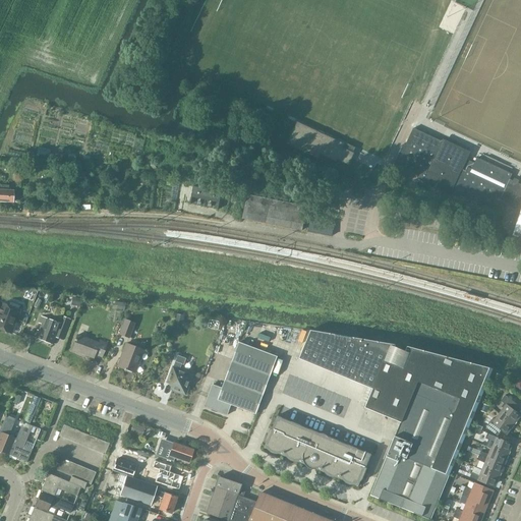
[(349,166),(352,159),(354,154),(343,148),(345,145),(297,122),(287,145),(319,160),(321,156),(337,163),(338,160),(349,166)]
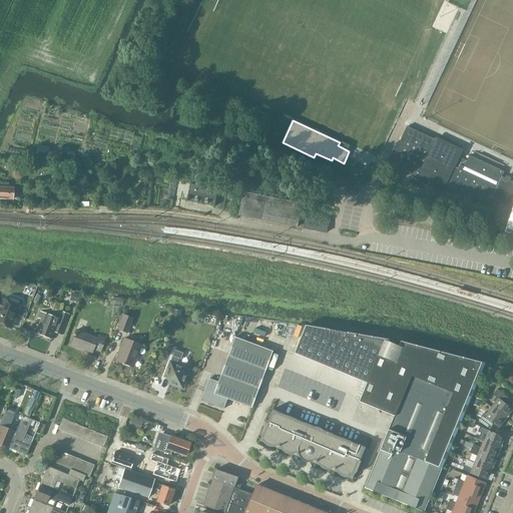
[(401,143),(400,142),(390,163),(414,174),(413,177),(444,192),(446,187),(464,195),(466,192),(475,197),(477,195),(483,198),(485,193),(512,206),(512,208),(505,232),(512,234),(512,181),(510,180),(511,178),(507,176),(506,179),(502,177),(504,173),(470,157),(468,160),(460,157),(463,151),(438,139),(437,140),(408,127),(401,143)]
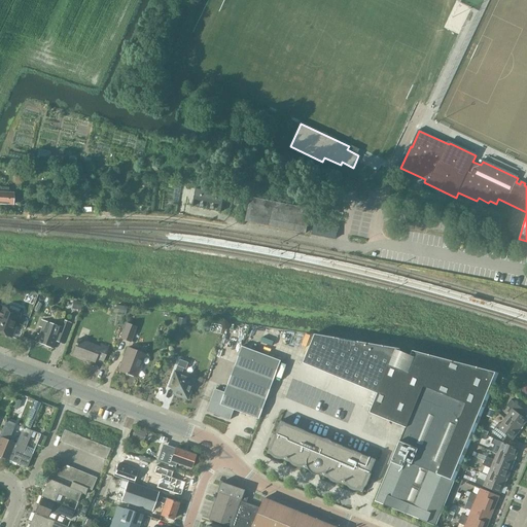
[(54,156),(53,164),(61,165),(62,157),(54,156)]
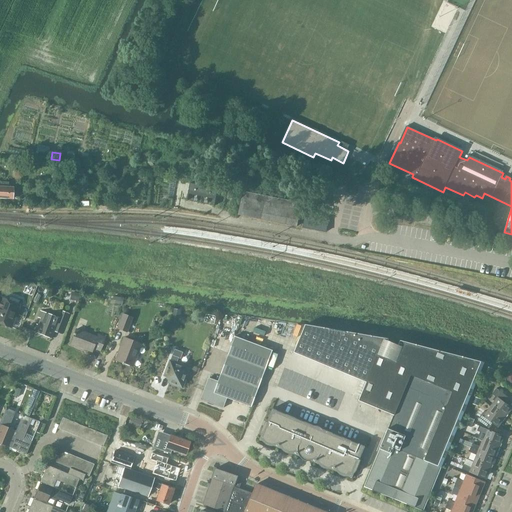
[(13,197),(17,197),(18,188),(8,188),(8,183),(1,182),(1,187),(0,187),(0,199),(13,200),(13,197)]
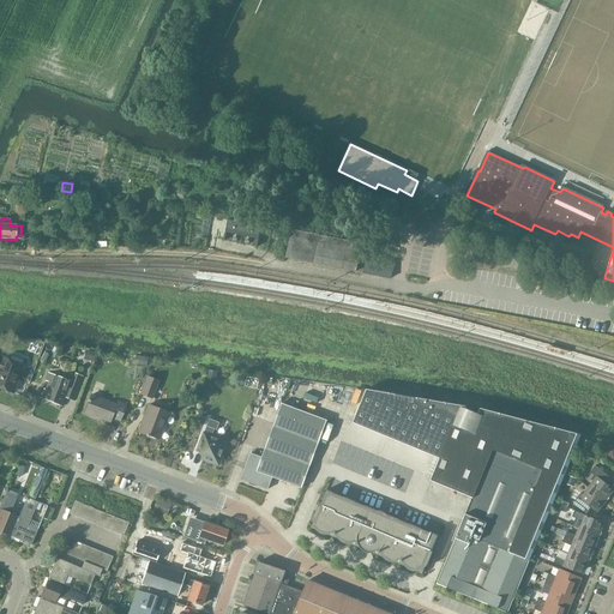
[(257,246),(262,226),(228,218),(224,239),(227,232),(258,238),(257,246)]
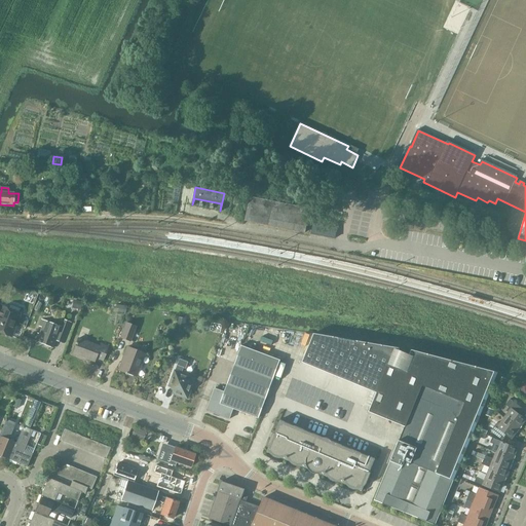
[(250,195),(245,220),(304,232),(309,208),(250,195)]
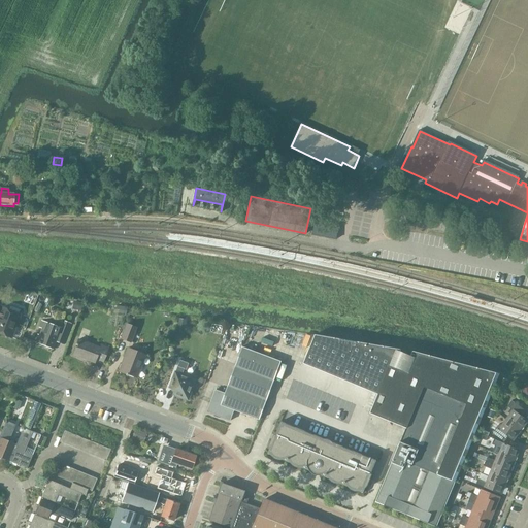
[(116,306),(116,309),(119,310),(118,315),(126,316),(127,308),(116,306)]
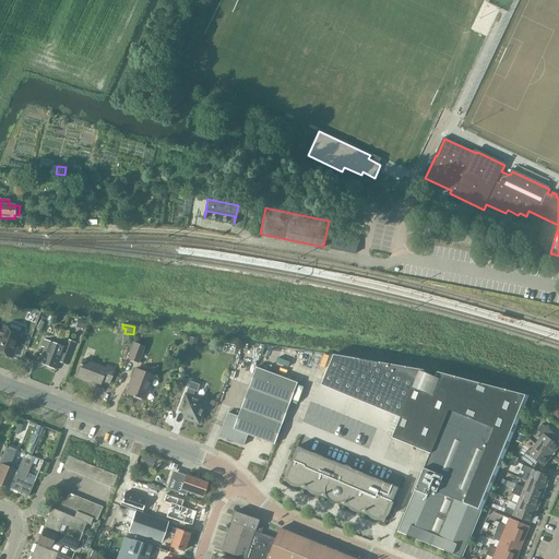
[(0,354),(11,359),(21,334),(0,325),(0,354)]
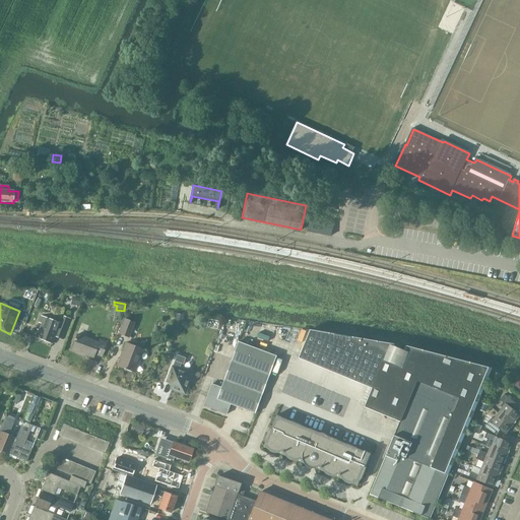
[(178,314),(176,325),(182,327),(184,315),(178,314)]
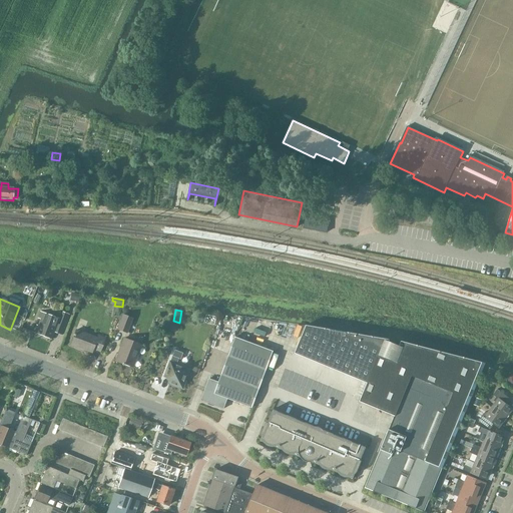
[(51,341),(54,334),(62,337),(70,316),(62,313),(59,320),(40,313),(37,320),(40,321),(38,328),(35,326),(32,333),(51,341)]
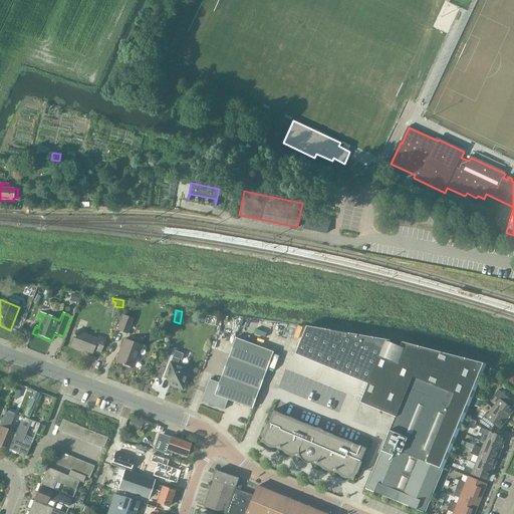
[(123,316),(117,331),(126,334),(133,319),(123,316)]
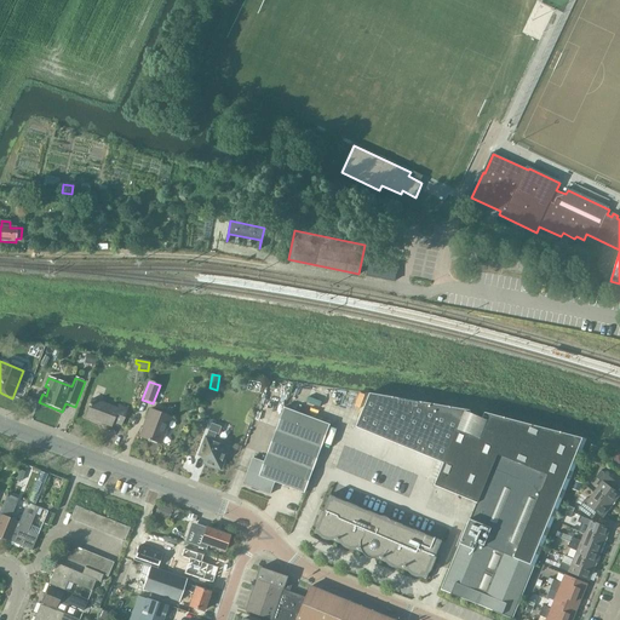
[(371,394),(356,428),(445,464),(464,413),(371,394)]
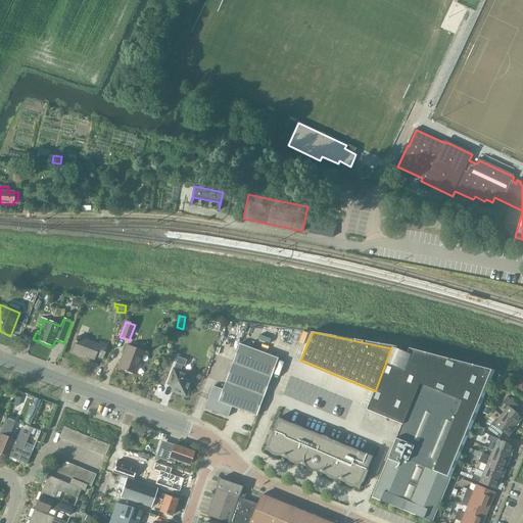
[(95,357),(103,360),(108,346),(100,343),(99,346),(78,338),(73,352),(93,361),(95,357)]
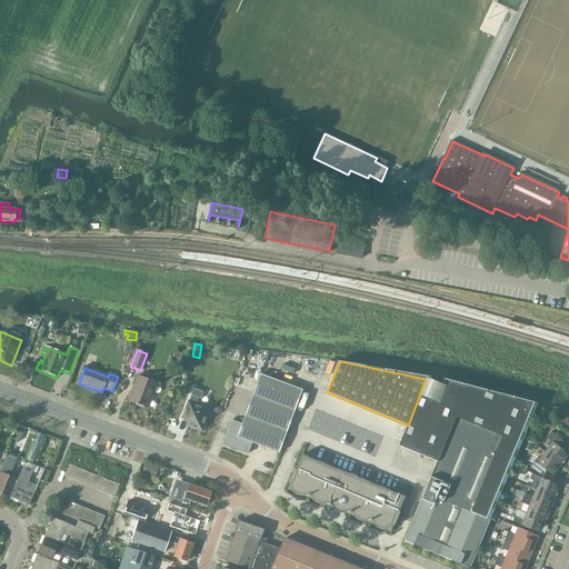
[(303,390),(261,375),(242,425),(232,420),(223,445),(248,453),(252,442),(280,452),(303,390)]
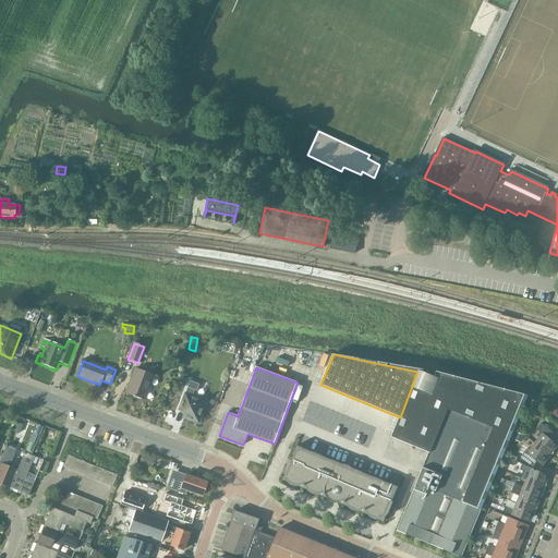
[(145,401),(154,376),(135,370),(125,393),(133,397),(133,399),(136,400),(136,398),(145,401)]
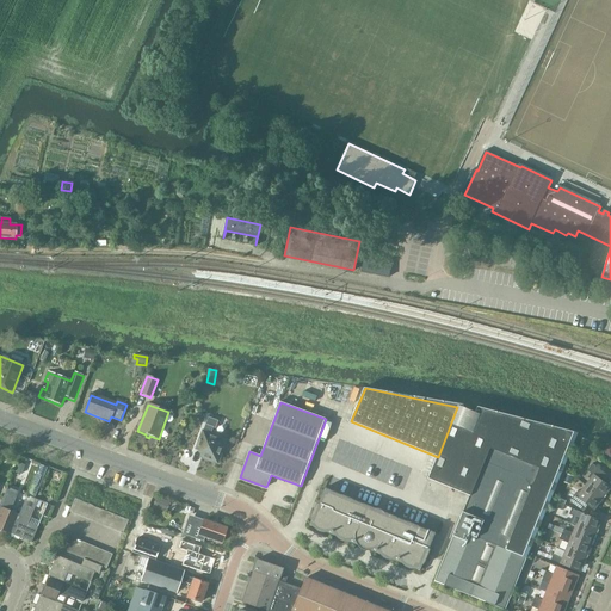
[(579,433),(457,407),(438,457),(429,479),(470,497),(434,581),(506,610),(579,433)]
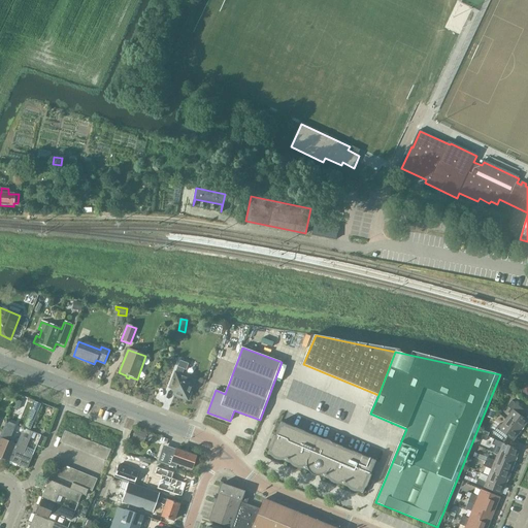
[(196,381),(183,375),(185,369),(187,370),(189,364),(180,360),(170,389),(175,391),(174,395),(189,400),(196,381)]
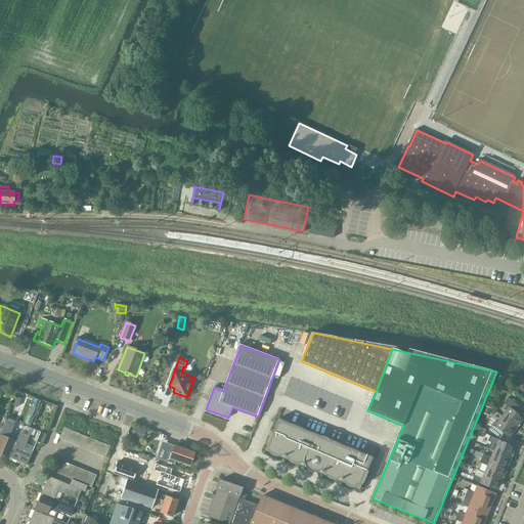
[(499,376),(496,385),(505,389),(508,379),(499,376)]
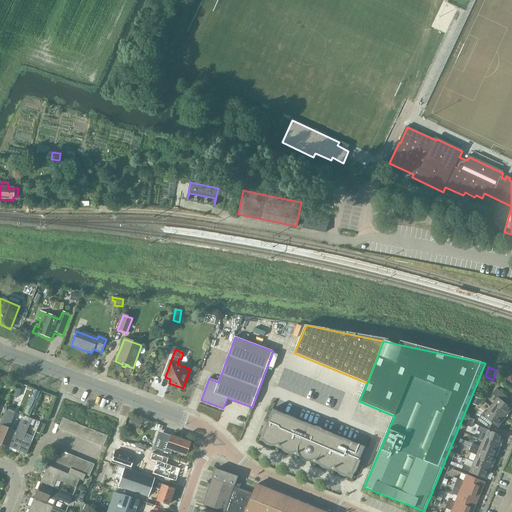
[(16,387),(13,394),(19,396),(21,389),(16,387)]
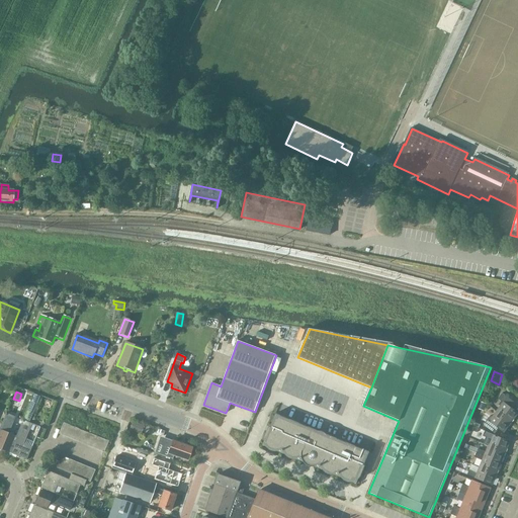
[(34,394),(31,401),(37,404),(40,397),(34,394)]
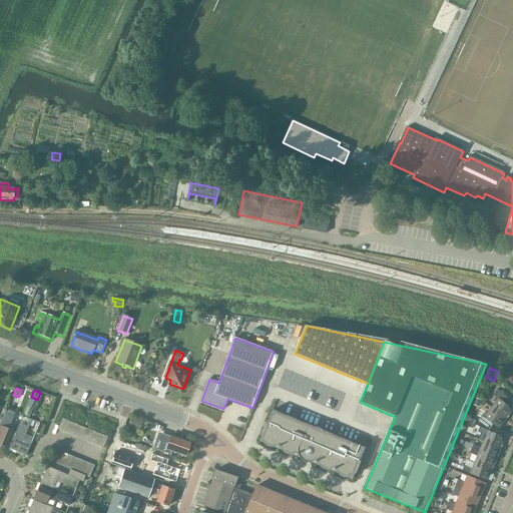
[(497,403),(493,408),(507,419),(512,411),(512,408),(509,406),(512,401),(499,390),(494,395),(498,398),(495,401),(497,403)]
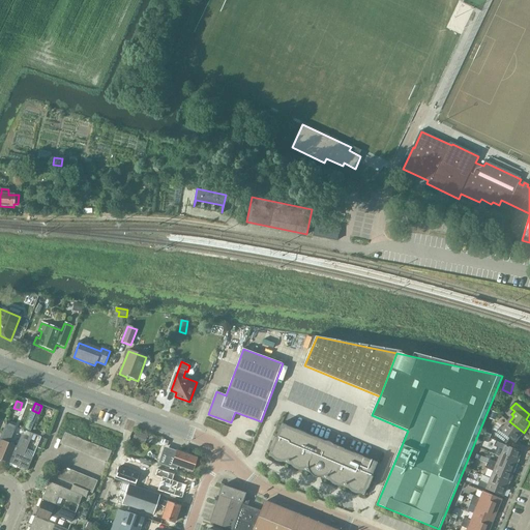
[(28,420),(23,431),(30,433),(34,423),(28,420)]
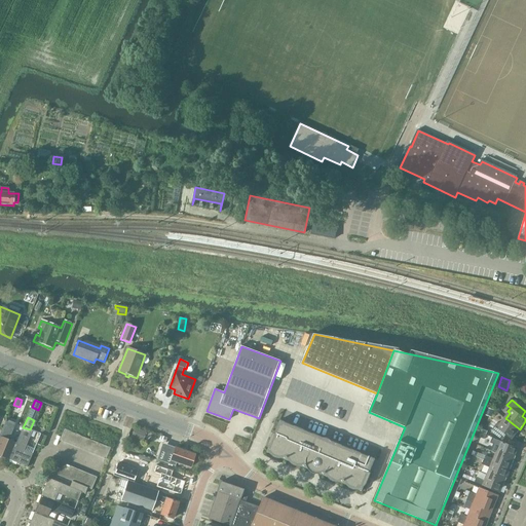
[(512,439),(520,429),(505,418),(500,424),(498,423),(492,431),(503,440),(508,436),(512,439)]
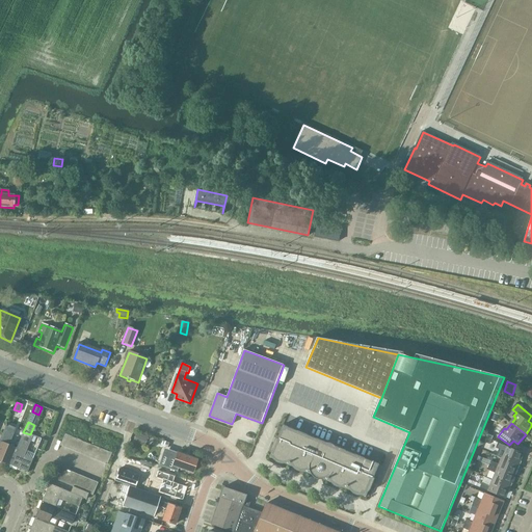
[(0,461),(9,466),(16,452),(15,452),(6,449),(15,429),(5,425),(0,437),(0,461)]
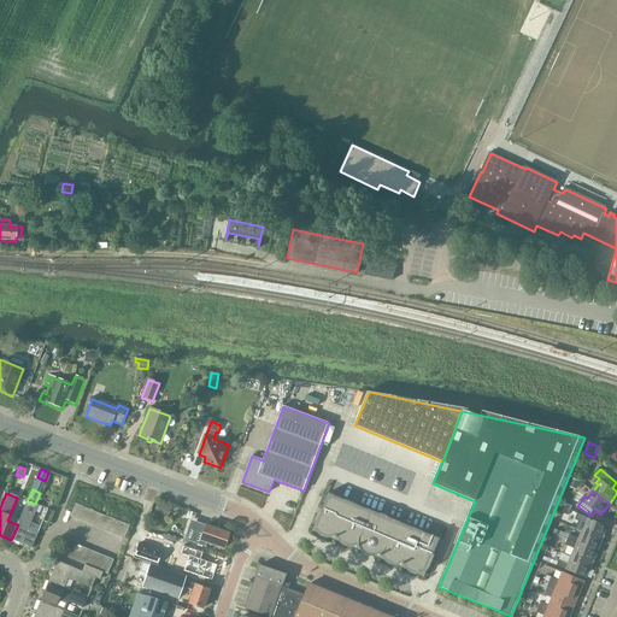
[(395,565),(398,565),(407,570),(409,571),(410,571),(411,573),(412,574),(413,574),(415,575),(417,575),(418,575),(419,575),(424,576),(440,539),(328,493),(313,530),(318,533),(318,534),(319,535),(321,536),(323,536),(324,538),(325,538),(327,538),(329,538),(330,538),(340,542),(341,544),(342,545),(344,545),(345,546),(346,546),(348,547),(350,547),(351,547),(353,547),(385,560),(386,562),(387,563),(388,564),(389,564),(392,565),(393,565),(394,565),(395,565)]
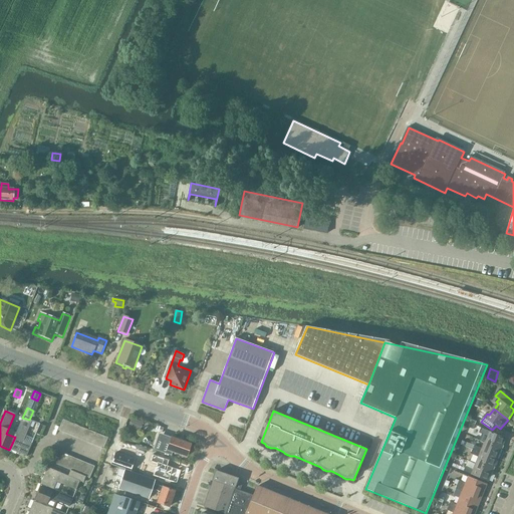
[(130,417),(125,427),(141,432),(145,422),(130,417)]
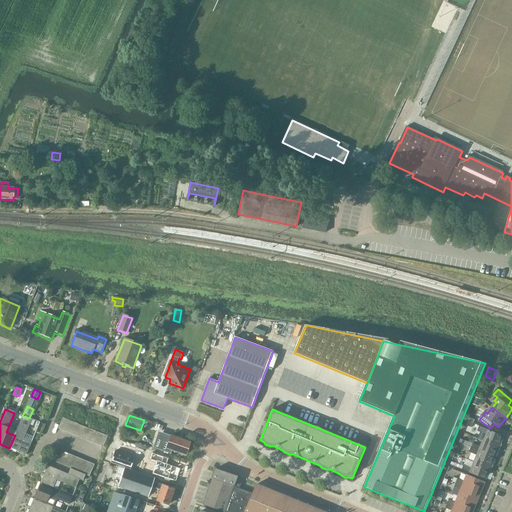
[(22,416),(14,435),(15,435),(9,448),(26,455),(31,442),(23,439),(31,419),(29,418),(22,416)]
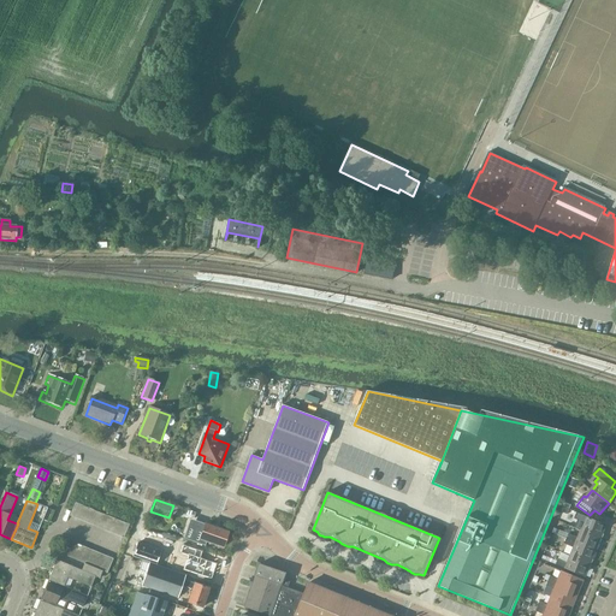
[(70,516),(76,520),(82,507),(76,503),(70,516)]
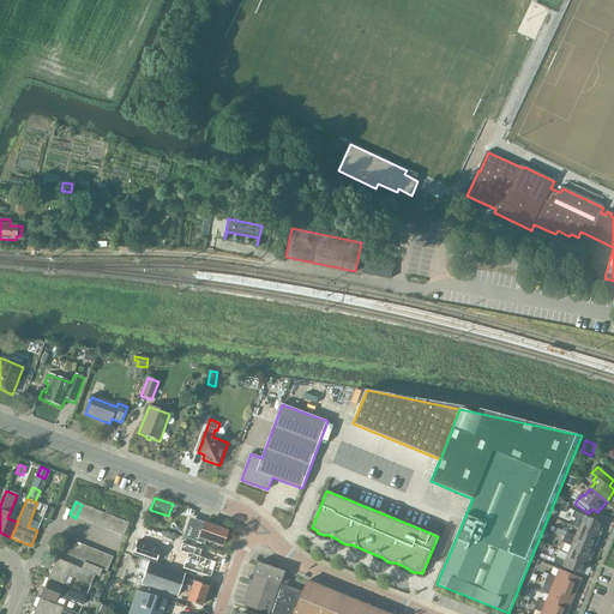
[(88,507),(82,505),(76,518),(83,521),(88,507)]
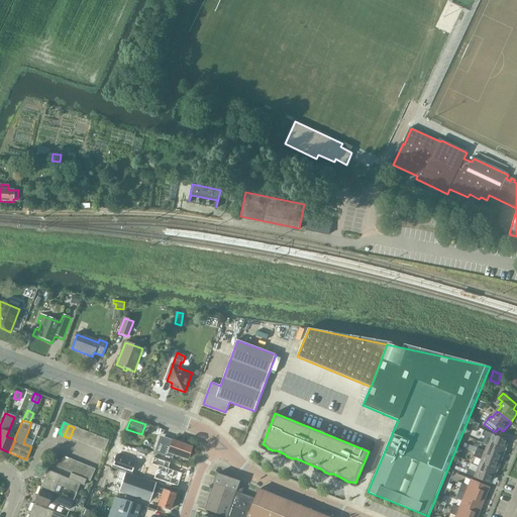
[(70,438),(75,440),(80,429),(74,427),(70,438)]
